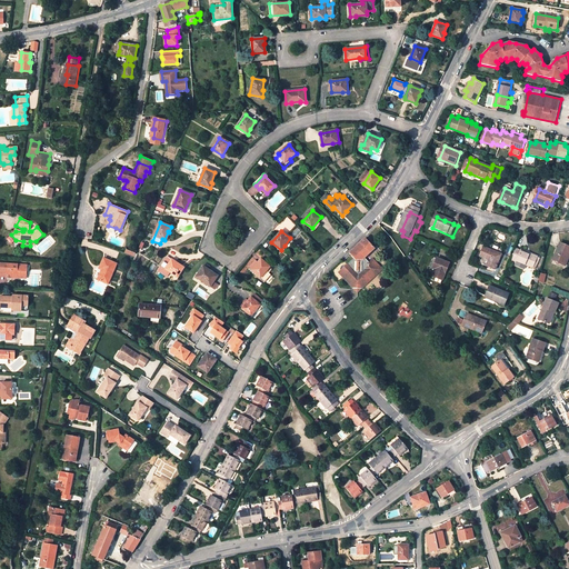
[(11,245),(16,240),(11,235),(7,239),(11,245)]
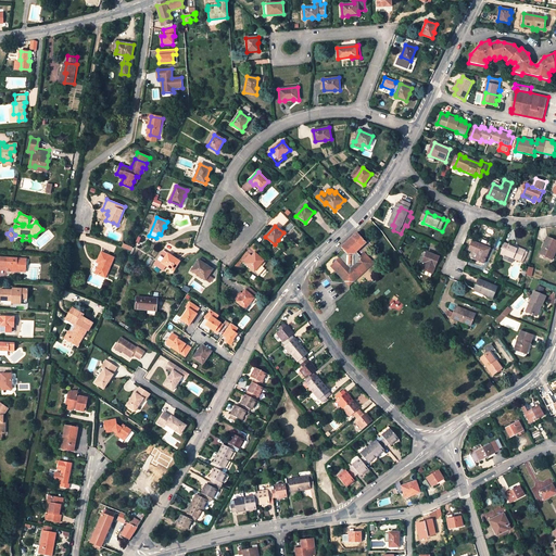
[(362,264),(367,269),(374,263),(364,253),(361,256),(356,251),(366,242),(357,232),(345,243),(341,248),(345,252),(339,257),(340,260),(341,261),(341,262),(341,263),(340,264),(339,265),(340,265),(335,270),(336,270),(344,280),(346,279),(349,277),(352,279),(353,281),(354,281),(359,276),(355,270),(362,264)]
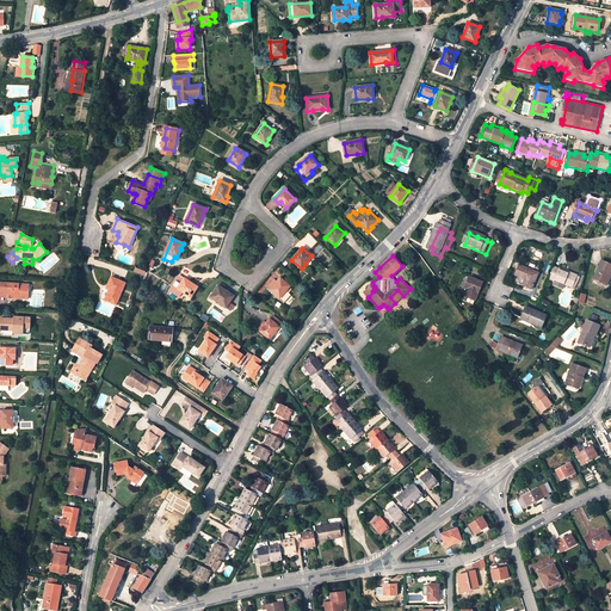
[(596,279),(606,283),(609,276),(610,277),(610,273),(610,263),(603,259),(596,279)]
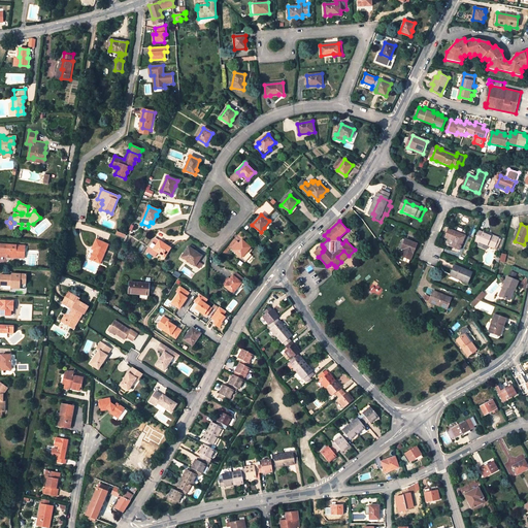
[(461,251),(464,245),(467,237),(451,230),(448,238),(456,242),(458,242),(456,249),(461,251)]
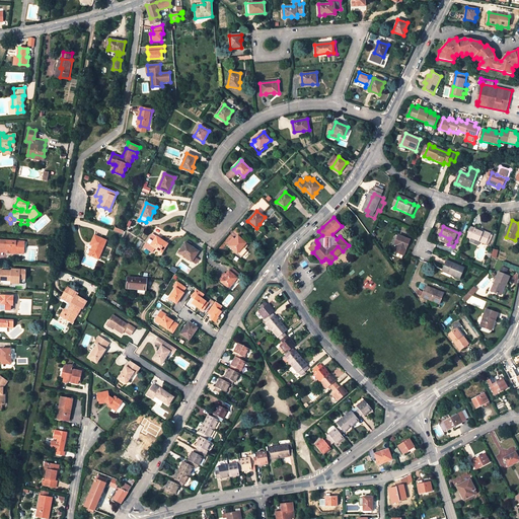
[(489,243),(492,234),(485,231),(485,232),(473,228),(468,238),(472,240),(473,238),(474,238),(477,240),(489,244),(489,243)]
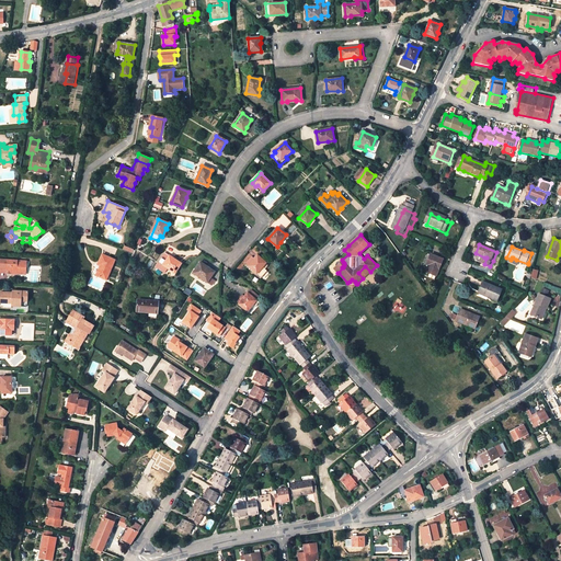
[(181,262),(164,252),(156,266),(164,272),(168,267),(175,272),(181,262)]
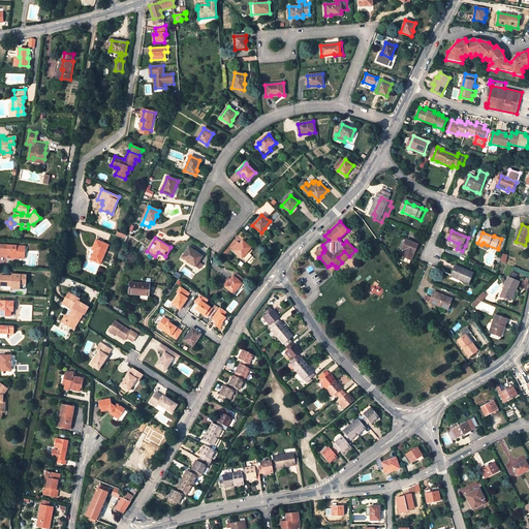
[(95,250),(91,258),(100,263),(109,245),(97,240),(93,249),(95,250)]
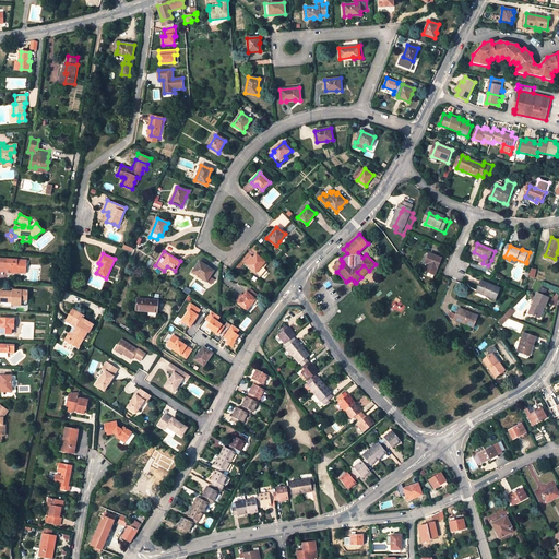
[(441,259),(430,253),(426,263),(428,264),(425,271),(428,272),(426,276),(432,280),(441,259)]
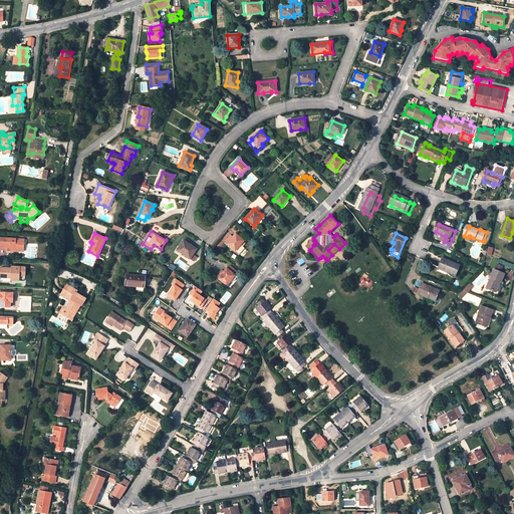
[(240,254),(245,248),(243,246),(246,243),(236,234),(233,238),(231,236),(226,242),(228,244),(240,254)]
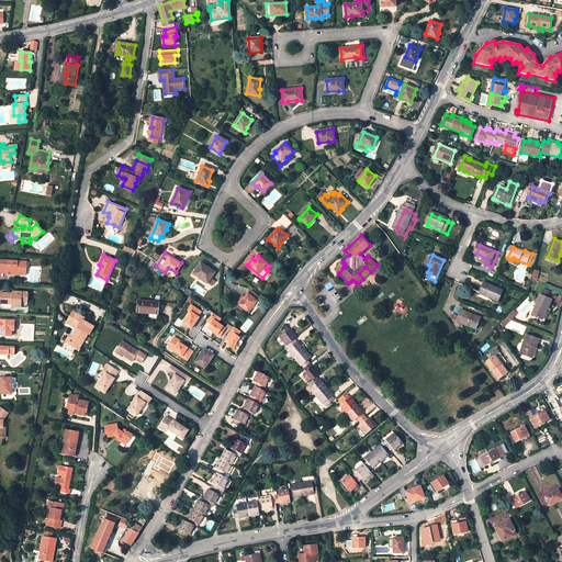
[(17,272),(17,274),(26,274),(26,262),(0,260),(0,272),(7,273),(7,271),(17,272)]
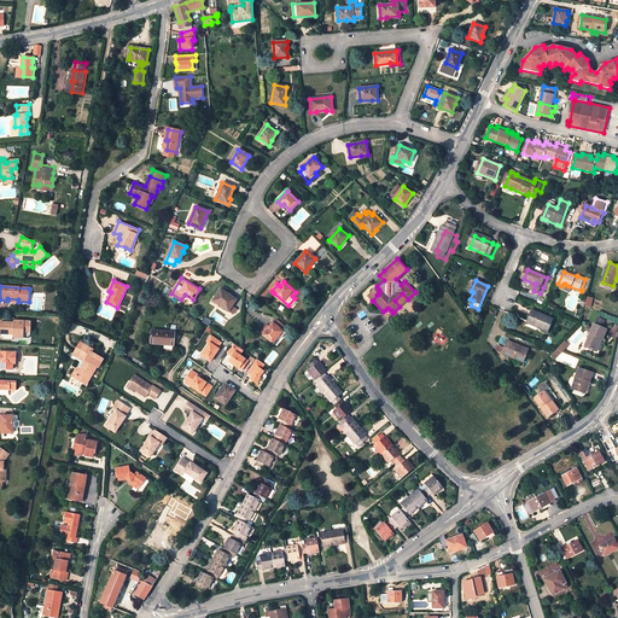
[(368,295),(372,301),(378,295),(377,295),(378,293),(379,292),(379,291),(379,290),(378,289),(377,286),(368,295)]
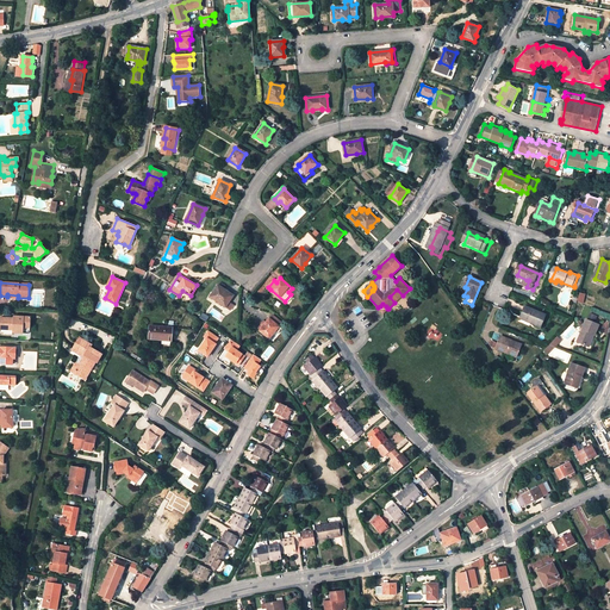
[(234,296),(218,286),(211,297),(226,306),(234,296)]
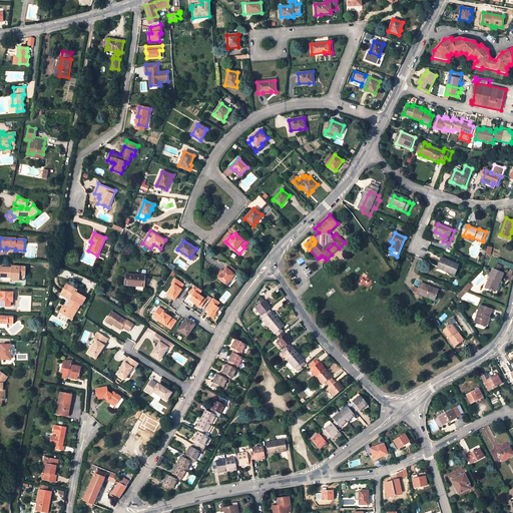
[(328,249),(332,254),(339,248),(334,243),(328,249)]
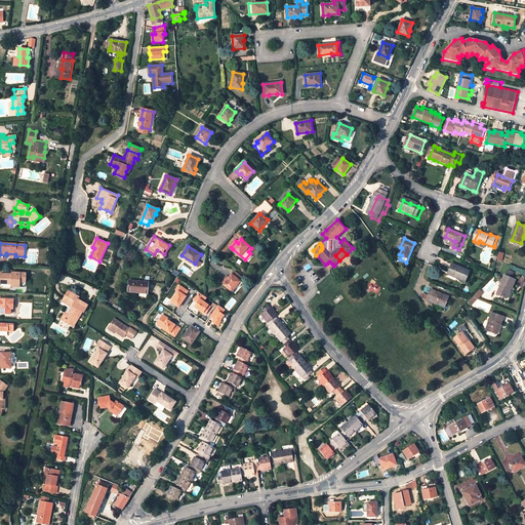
[(455,264),(451,272),(460,276),(459,278),(469,281),(473,271),(455,264)]
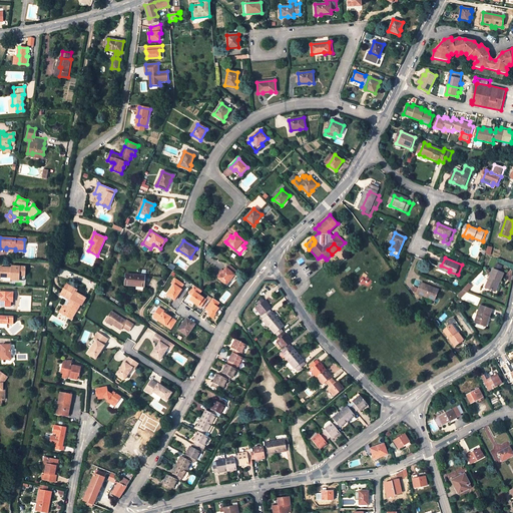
[(20,276),(20,267),(12,267),(12,268),(1,268),(0,277),(4,277),(4,280),(20,280),(20,276)]
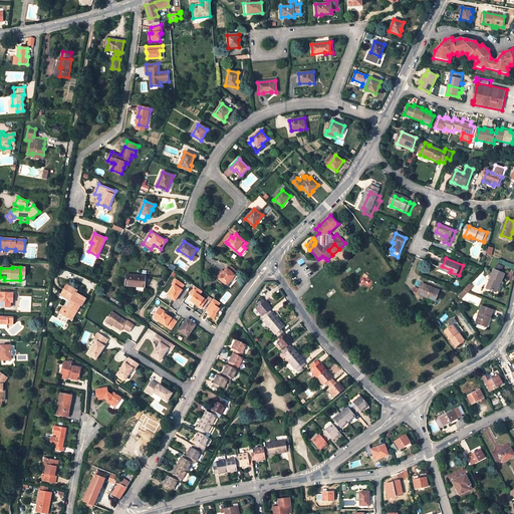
[(488,286),(496,290),(500,280),(502,281),(506,272),(502,270),(497,268),(495,268),(488,286)]
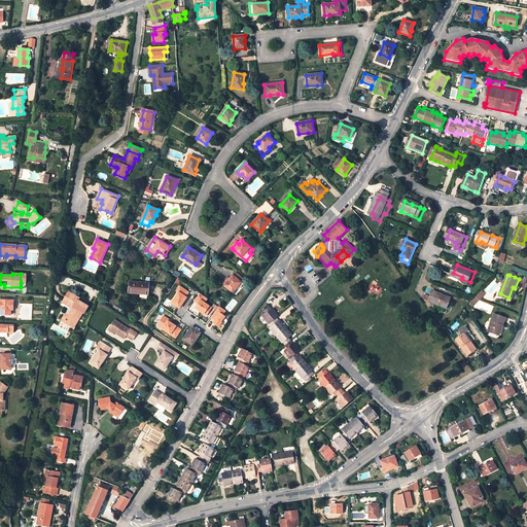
[(244,284),(234,276),(231,279),(229,277),(222,284),(225,285),(224,286),(233,292),(238,286),(241,288),(244,284)]
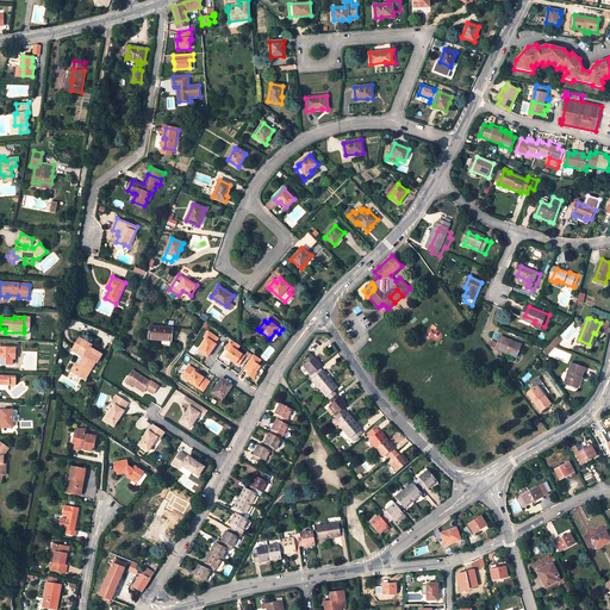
[(147,338),(167,341),(168,335),(170,335),(170,328),(149,325),(147,338)]
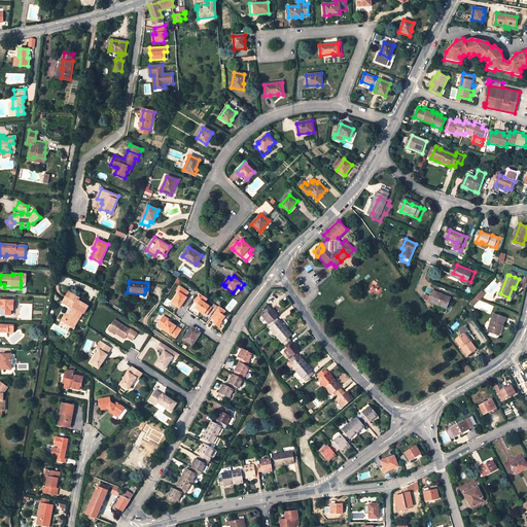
[(178,292),(171,303),(179,308),(186,297),(185,296),(188,292),(179,286),(176,290),(178,292)]
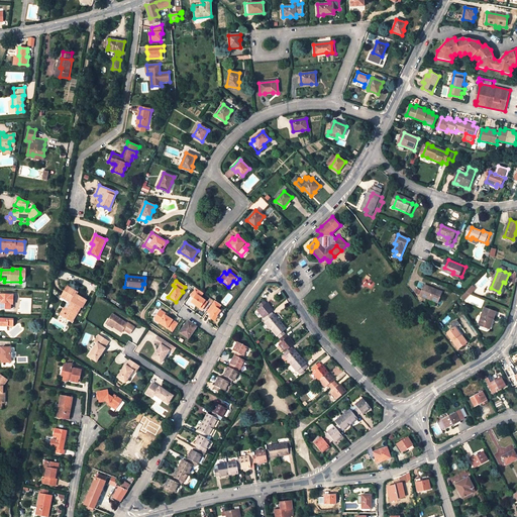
[(423,295),(430,298),(439,301),(440,302),(444,292),(427,285),(423,295)]
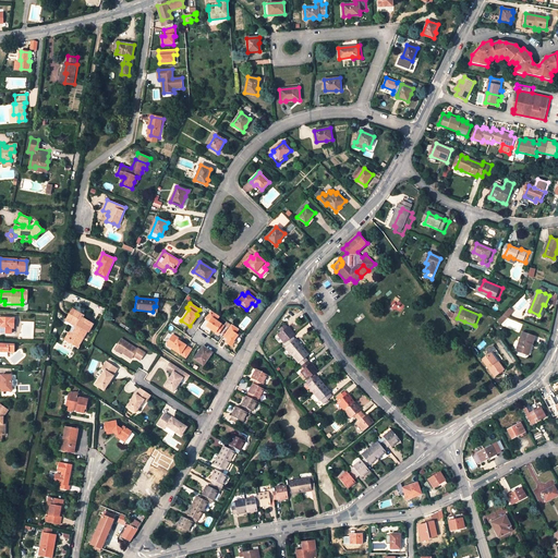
[(73,332),(69,341),(79,347),(88,330),(89,331),(94,325),(83,318),(84,316),(73,310),(68,318),(79,325),(77,327),(73,332)]
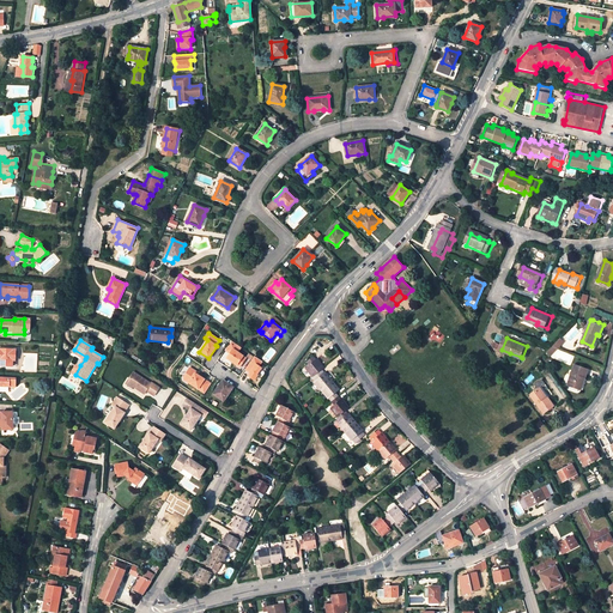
[(232,340),(226,349),(231,352),(228,357),(240,366),(246,358),(240,354),(241,352),(240,351),(242,347),(232,340)]
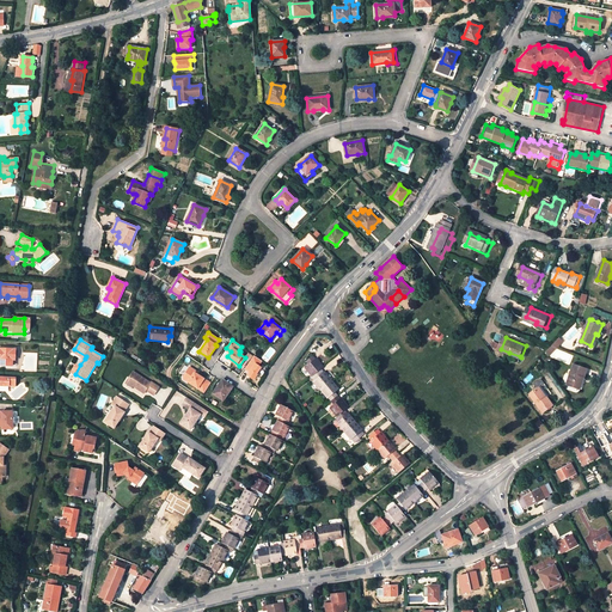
[(0,348),(0,354),(1,355),(1,365),(13,365),(13,360),(16,360),(17,349),(0,348)]
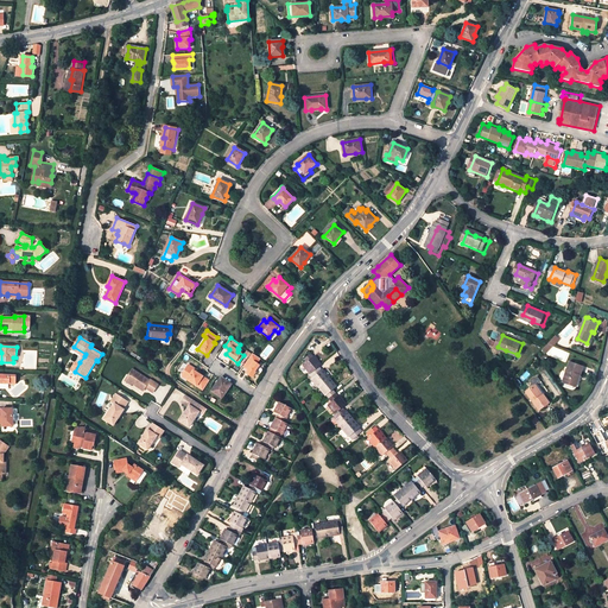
[(253,353),(244,366),(248,369),(246,373),(252,377),(255,372),(254,372),(260,365),(257,363),(260,359),(253,353)]
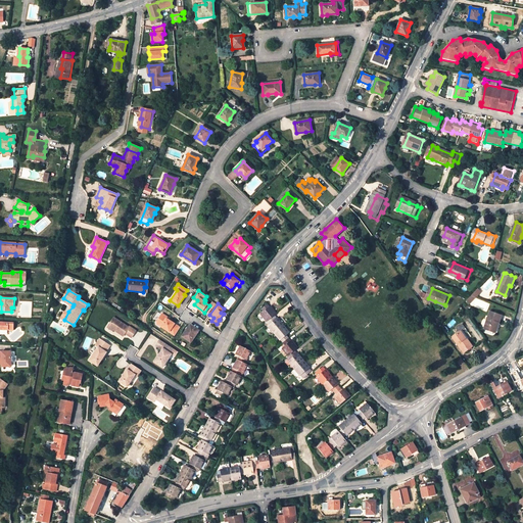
[(262,314),(268,322),(274,317),(277,315),(271,306),(264,312),(262,314)]
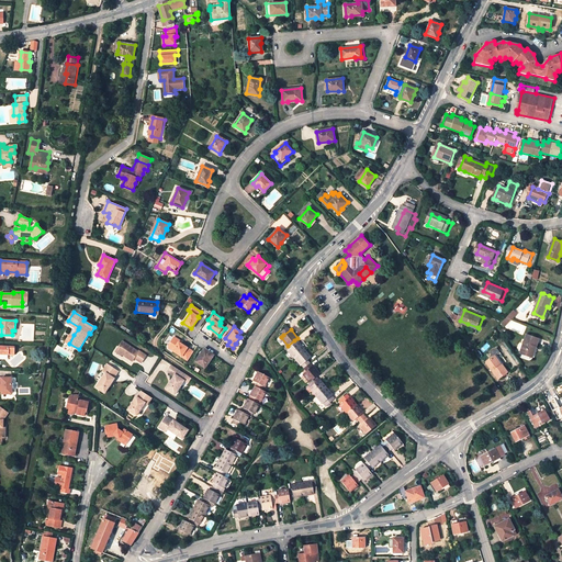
[(523,353),(532,357),(536,346),(537,347),(539,339),(528,336),(523,353)]
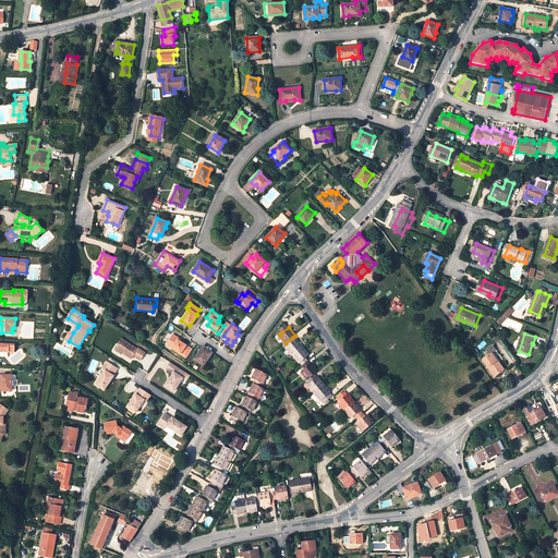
[(172,335),(167,343),(167,346),(186,359),(192,350),(180,341),(178,340),(179,338),(172,335)]
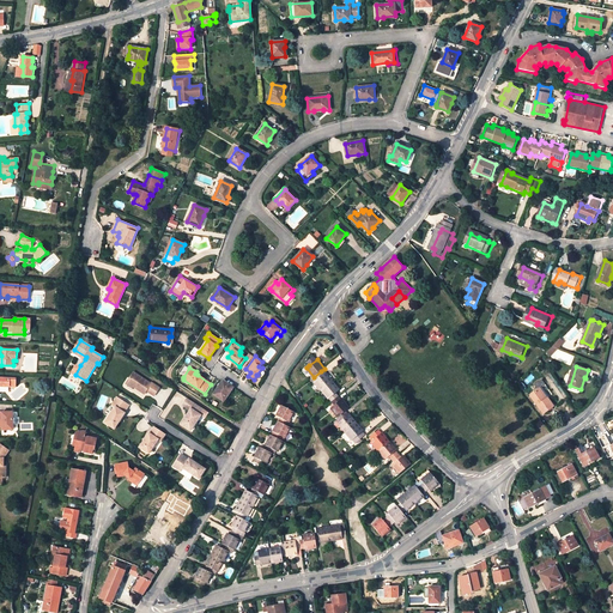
[(128,382),(135,387),(138,388),(139,387),(140,388),(139,390),(144,394),(146,390),(155,395),(159,387),(152,382),(151,383),(134,372),(128,382)]
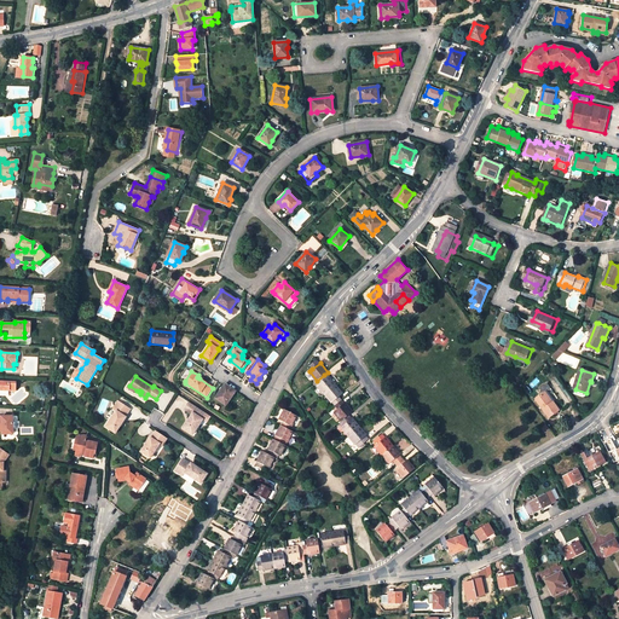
[(327,379),(319,385),(318,386),(331,404),(334,403),(341,397),(342,395),(329,377),(327,379)]
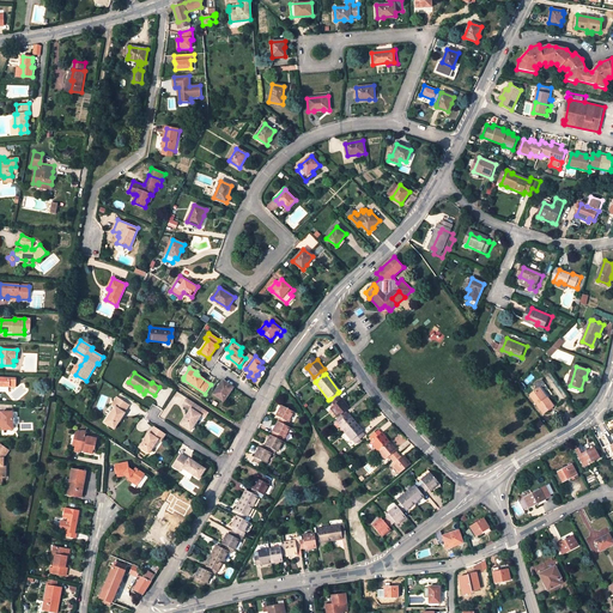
[(224,401),(232,387),(229,384),(223,381),(220,384),(218,387),(213,394),(224,401)]
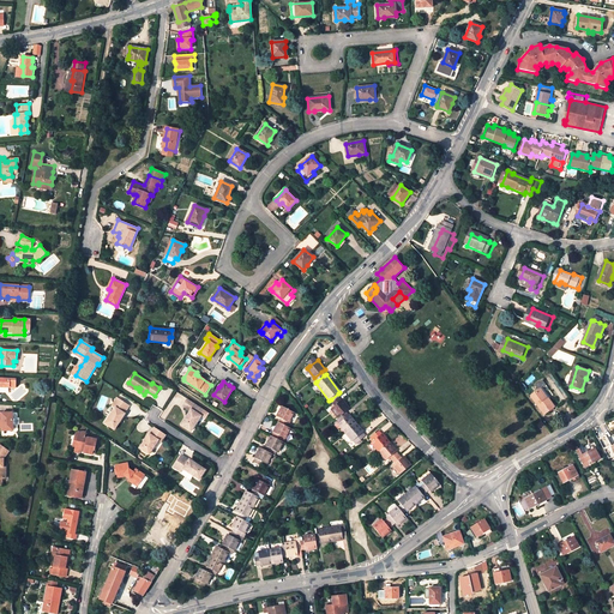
[(233,387),(224,402),(226,403),(235,389),(233,387)]
